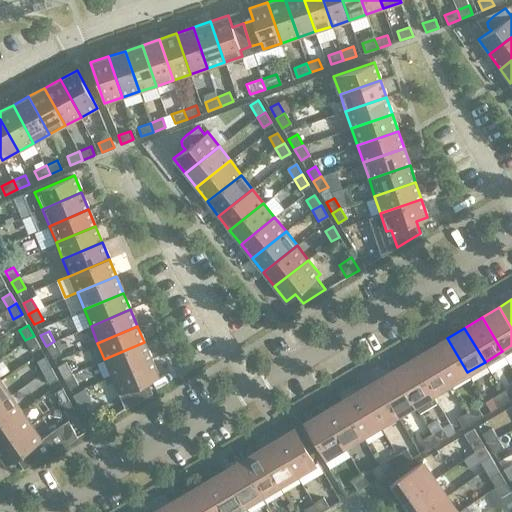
[(39,346),(34,336),(25,340),(31,351),(39,346)]
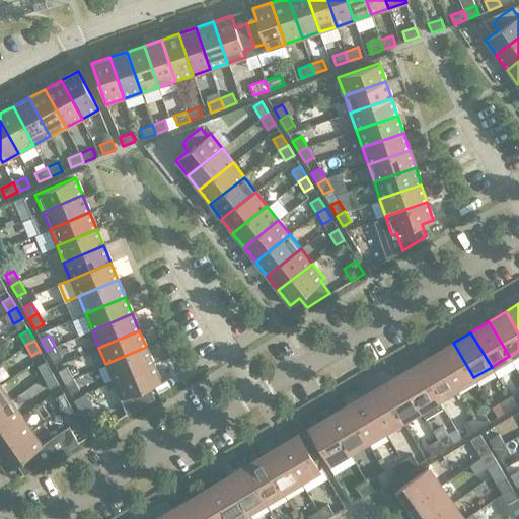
[(473,377),(453,343),(435,354),(455,388),(473,377)]
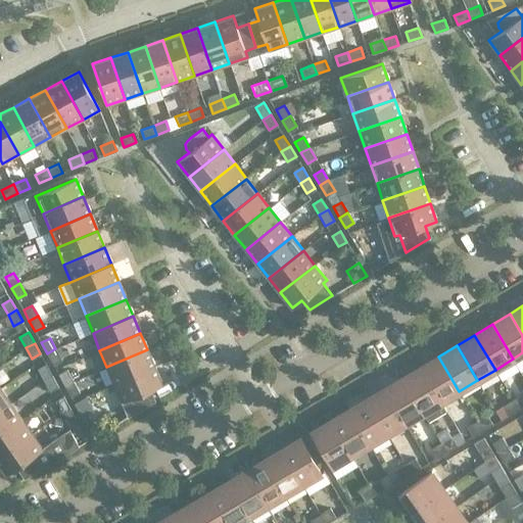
[(61,360),(55,348),(47,353),(53,364),(61,360)]
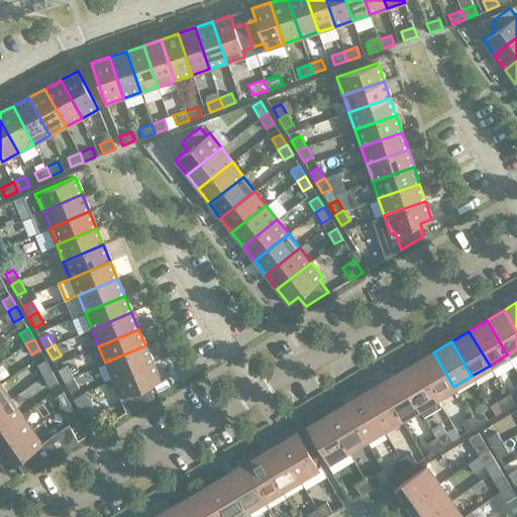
[(152,363),(145,345),(105,363),(112,380),(152,363)]
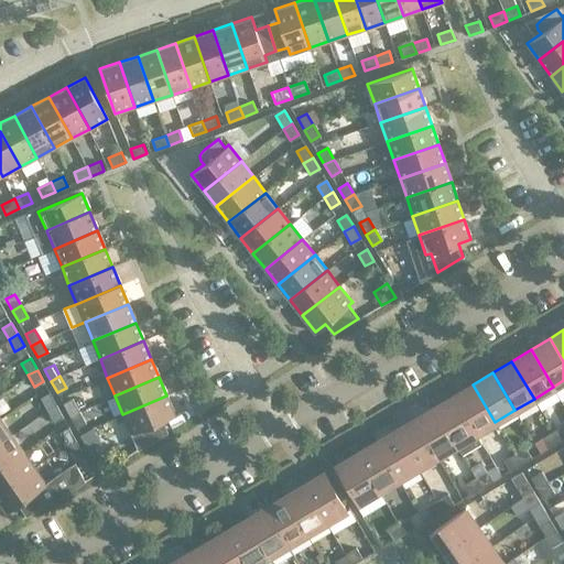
[(495,422),(473,384),(453,396),(476,433),(495,422)]
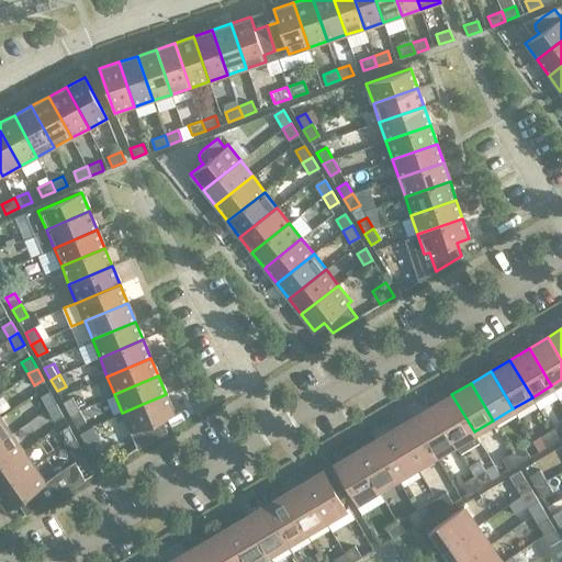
[(56,404),(49,392),(41,397),(47,408),(56,404)]
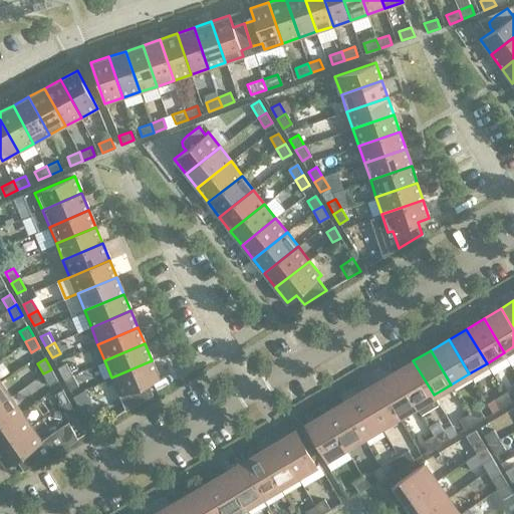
[(160,377),(152,360),(111,377),(119,395),(123,393),(130,408),(153,394),(148,382),(160,377)]
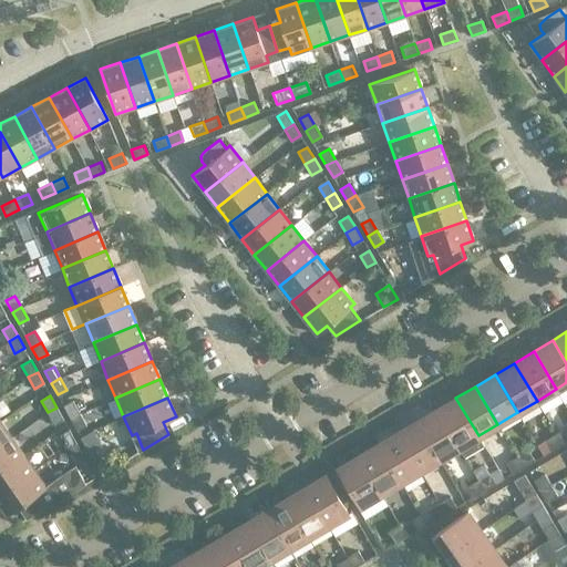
[(478,435),(455,398),(436,410),(459,447),(478,435)]
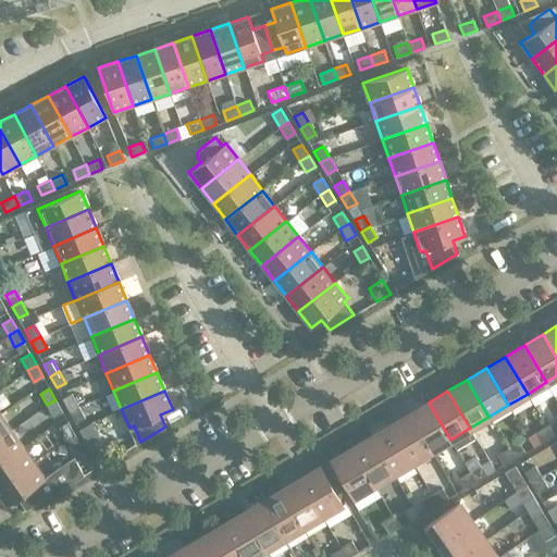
[(72,394),(62,399),(69,410),(78,406),(72,394)]
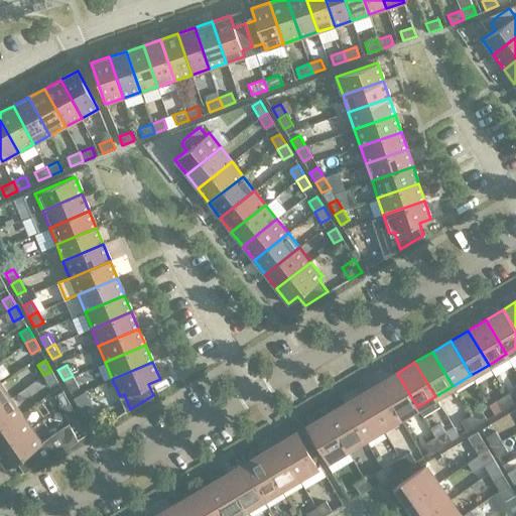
[(57,381),(51,371),(43,375),(48,386),(57,381)]
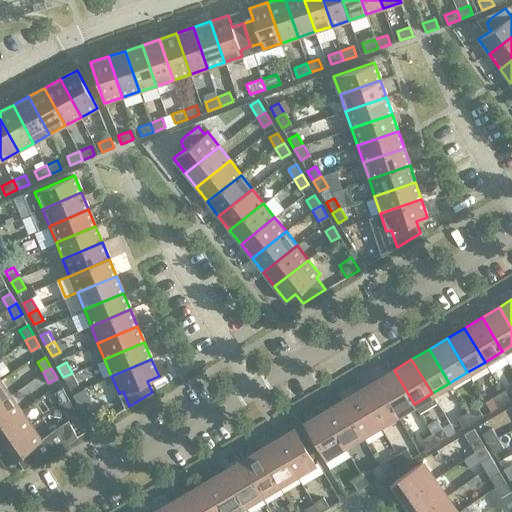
[(414,404),(394,370),(376,380),(396,414),(414,404)]
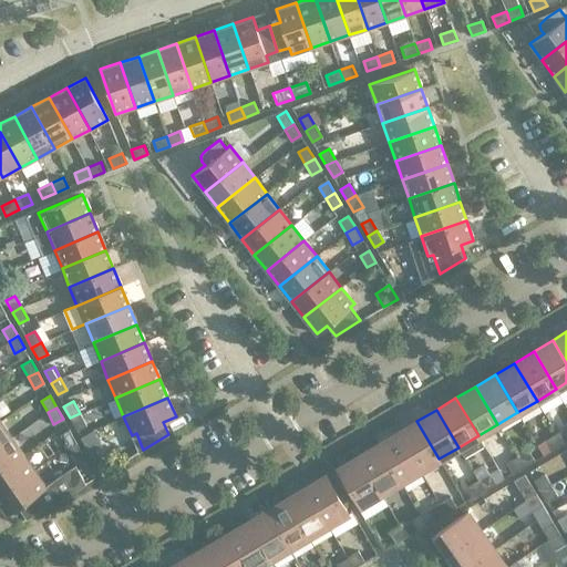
[(85,424),(80,413),(70,418),(76,430),(85,424)]
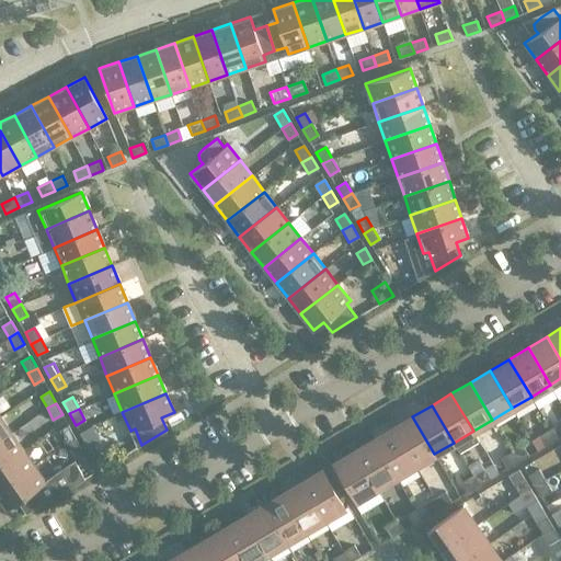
[(0,439),(11,433),(0,416),(0,415),(0,439)]
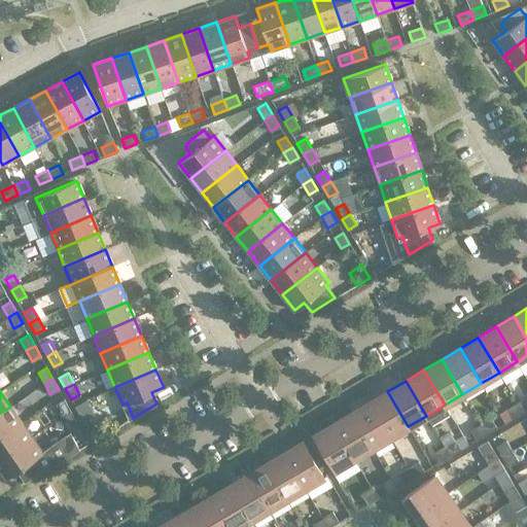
[(408,426),(387,391),(370,401),(390,436),(408,426)]
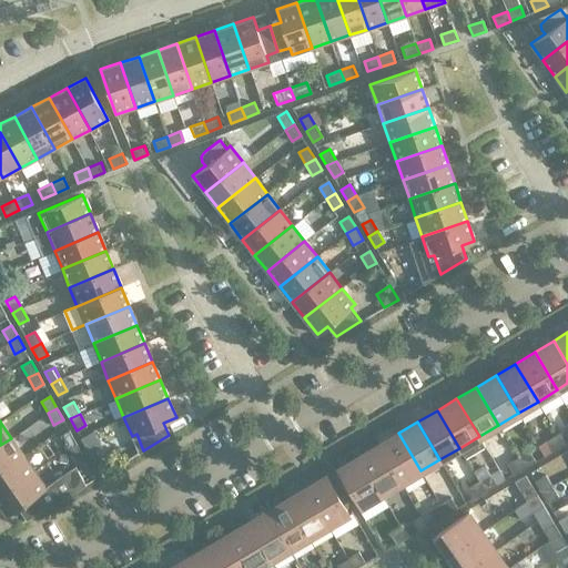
[(567,427),(557,434),(564,445),(567,440),(567,427)]
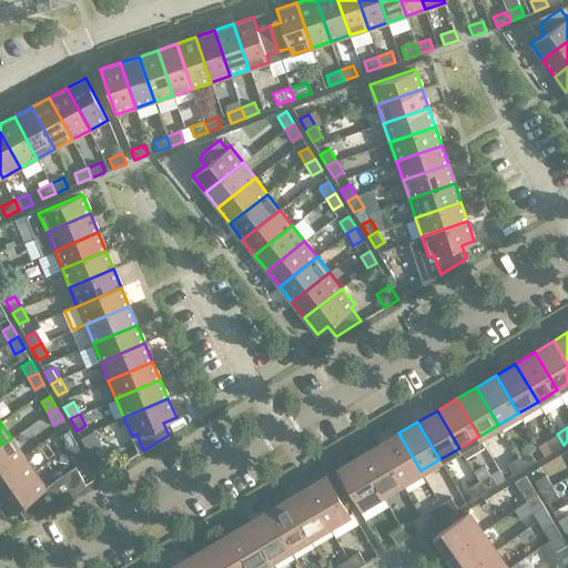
[(93,430),(80,437),(89,453),(101,446),(93,430)]
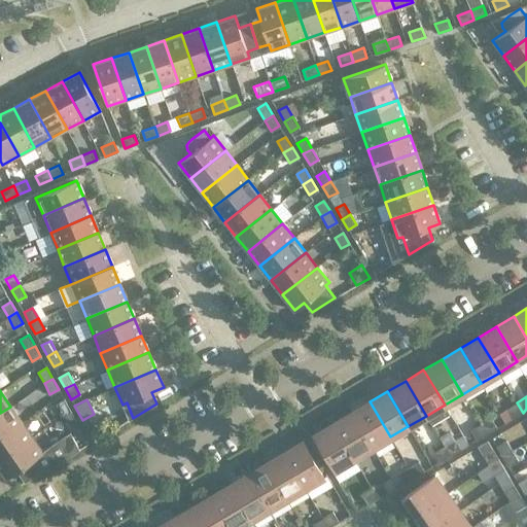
[(70,411),(65,400),(56,405),(62,416),(70,411)]
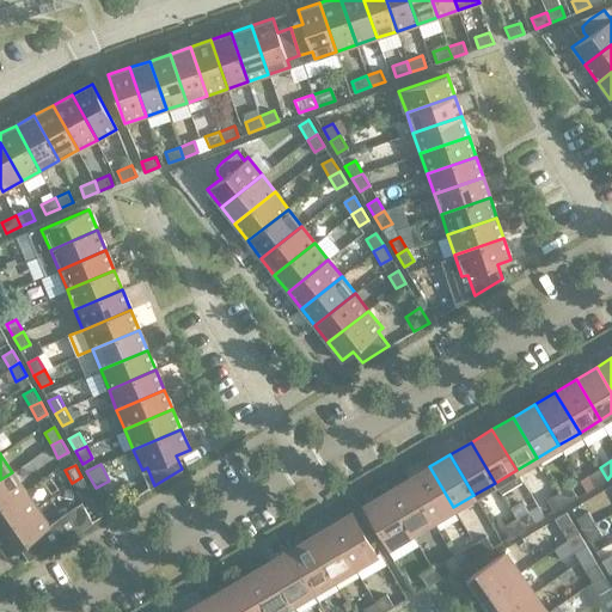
[(453,507),(429,466),(408,479),(432,520),(453,507)]
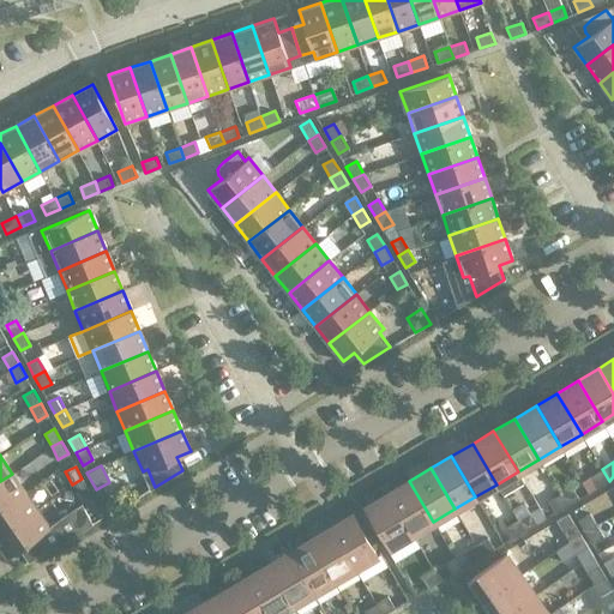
[(609,481),(602,469),(590,476),(597,487),(609,481)]
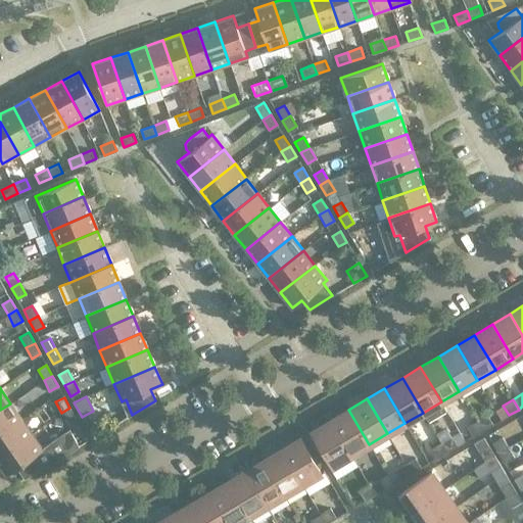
[(0,432),(21,418),(10,403),(0,410),(0,432)]
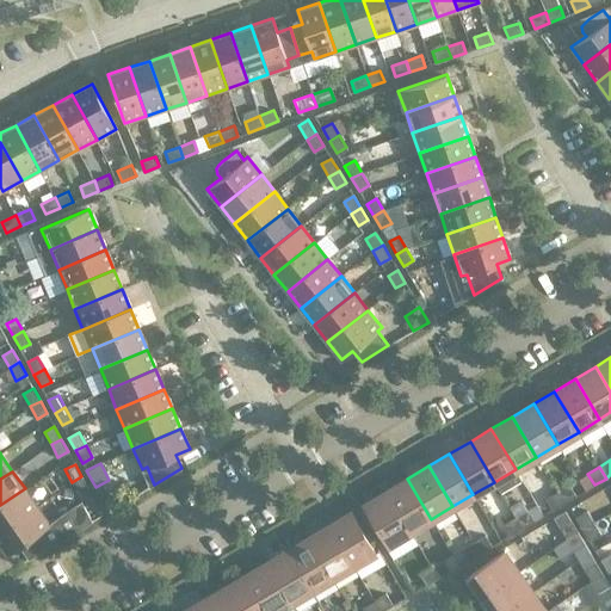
[(88,489),(81,476),(72,482),(79,494),(88,489)]
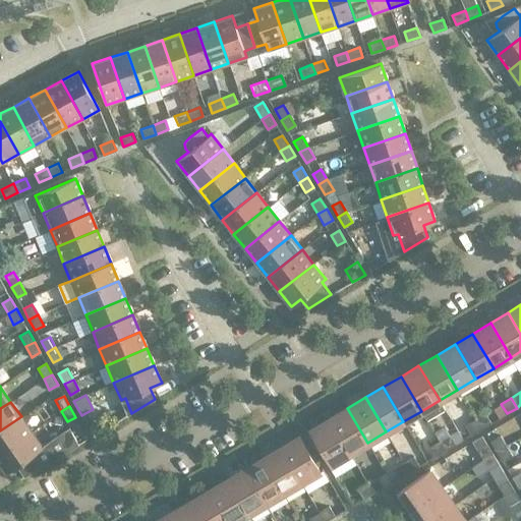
[(367,443),(347,408),(330,418),(350,453),(367,443)]
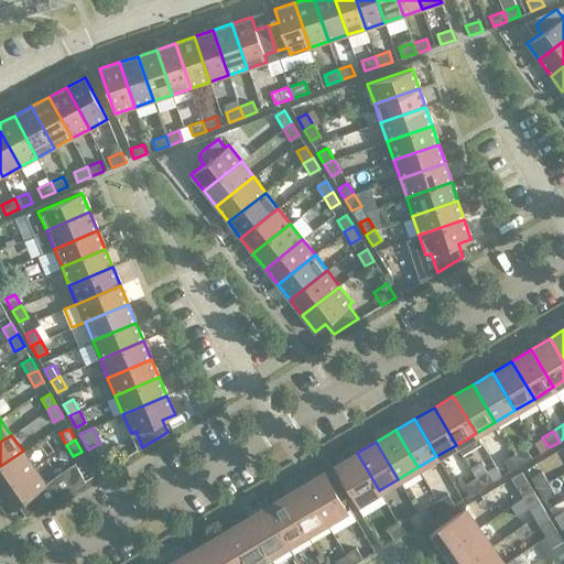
[(525,447),(514,454),(520,464),(531,458),(525,447)]
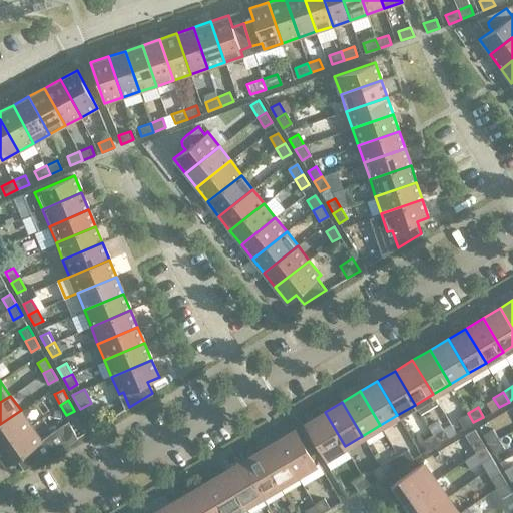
[(0,446),(31,425),(21,410),(0,424),(0,446)]
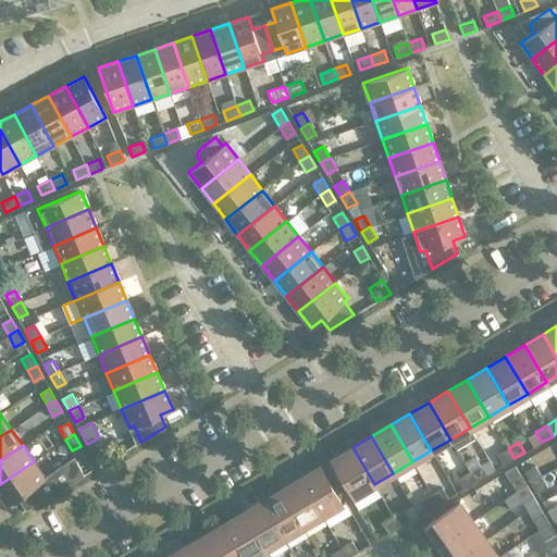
[(374,484),(353,447),(332,459),(354,496),(374,484)]
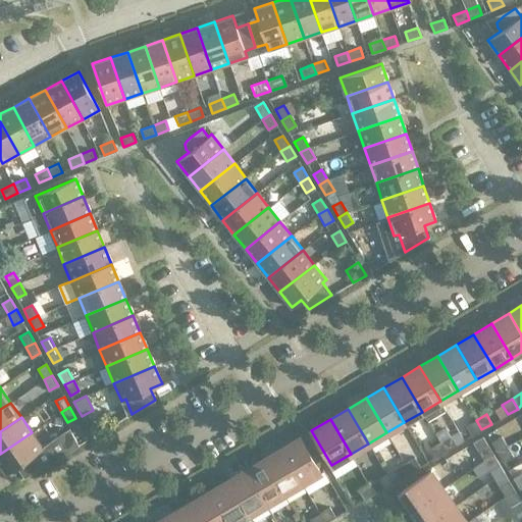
[(481,429),(476,420),(466,426),(471,435),(481,429)]
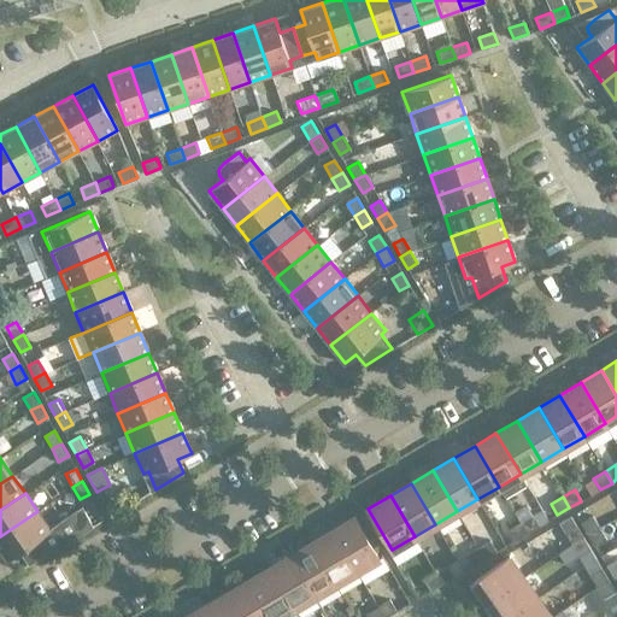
[(82,506),(50,529),(19,551),(29,564),(93,527),(82,506)]
